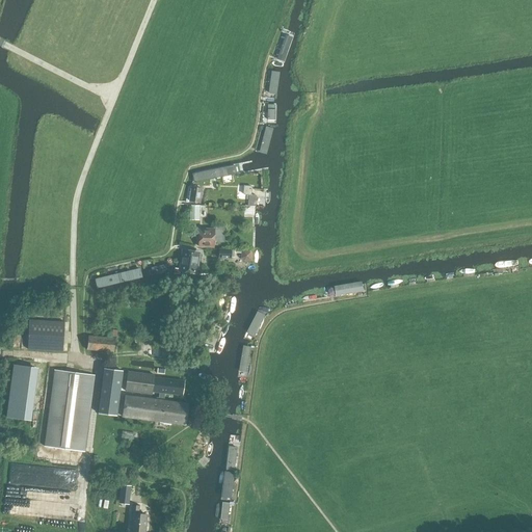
[(274,59),(283,62),(293,33),(284,30),(274,59)]
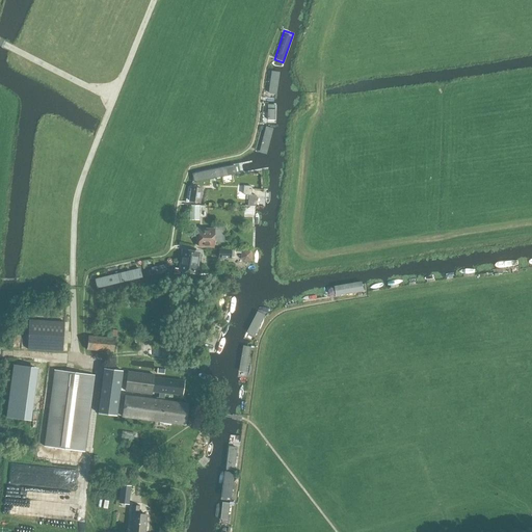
[(267,92),(275,94),(278,73),(270,71),(267,92)]
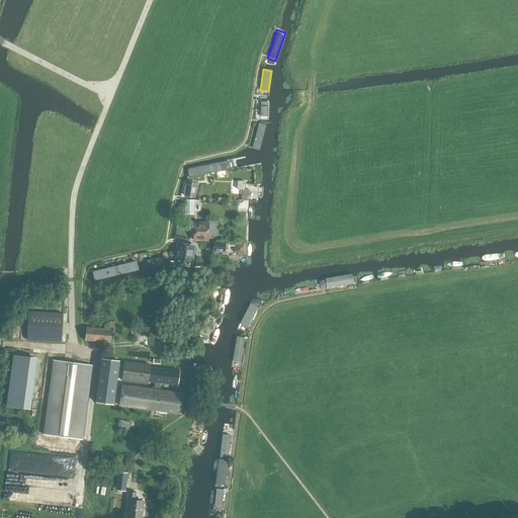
[(249,147),(258,150),(265,124),(256,122),(249,147)]
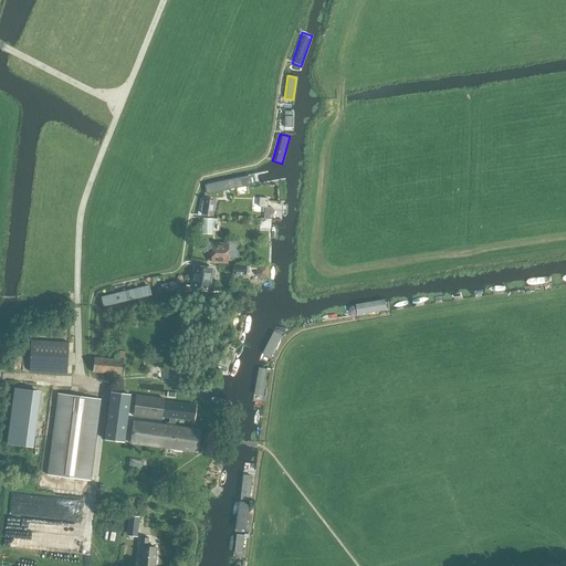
[(253,184),(251,176),(206,184),(206,192),(253,184)]
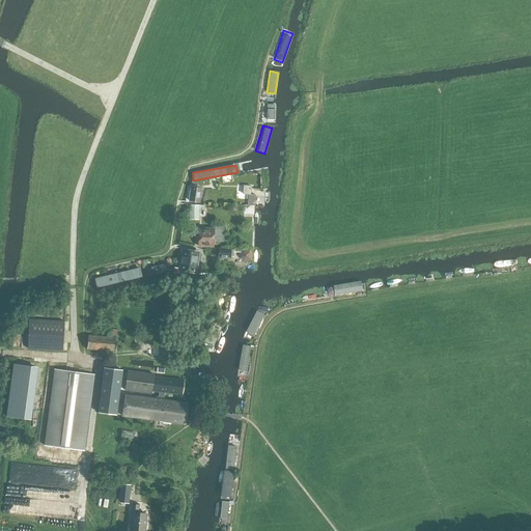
[(188,201),(199,203),(202,188),(191,186),(188,201)]
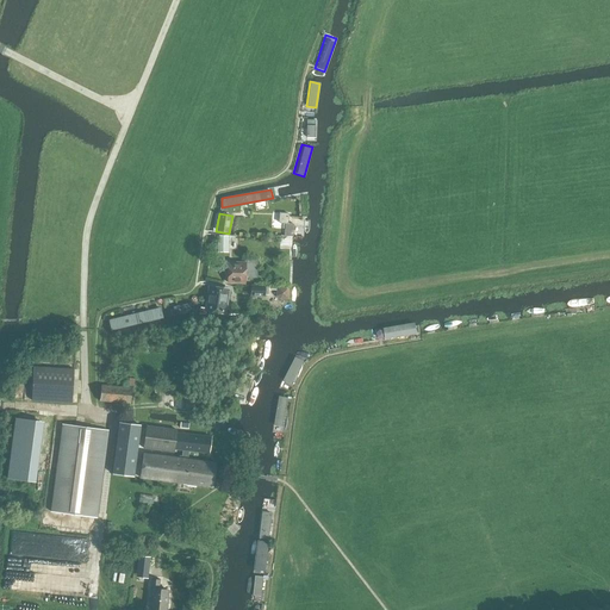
[(288,224),(290,213),(279,213),(279,223),(286,224),(288,224)]
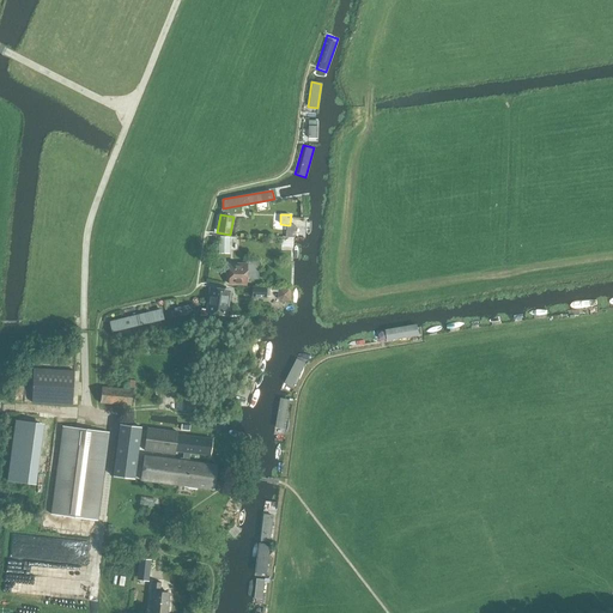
[(219,236),(218,254),(230,254),(230,236),(219,236)]
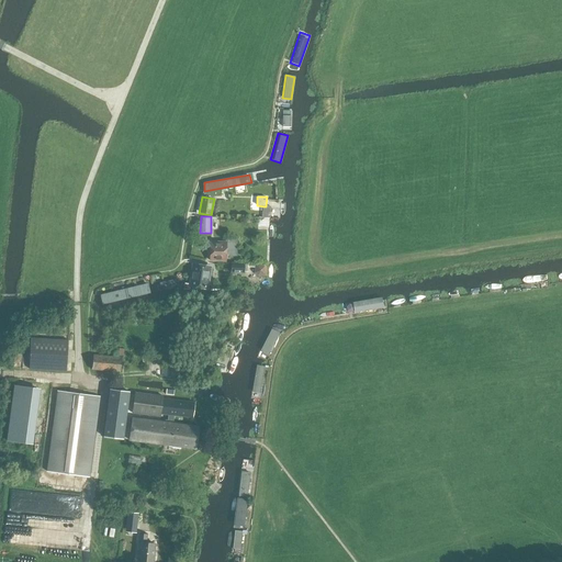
[(210,243),(210,259),(231,260),(231,256),(237,256),(237,239),(226,239),(226,243),(210,243)]
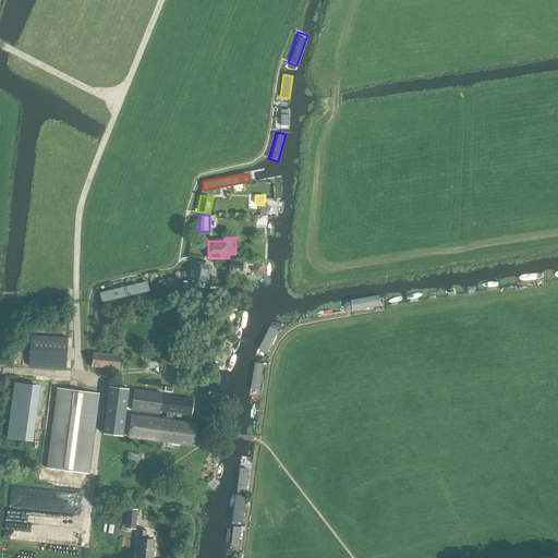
[(242,262),(229,261),(229,270),(242,271),(242,262)]
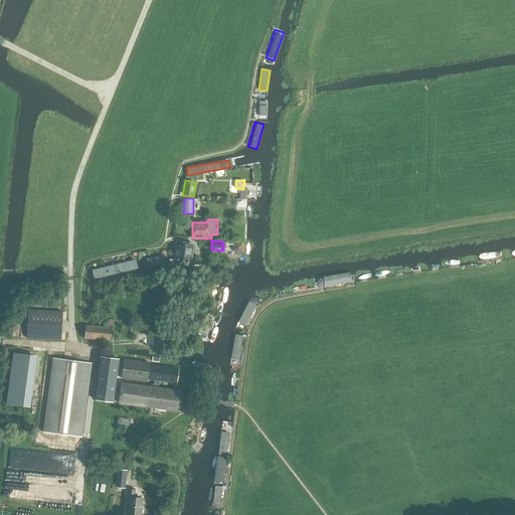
[(244,241),(234,240),(234,250),(243,251),(244,241)]
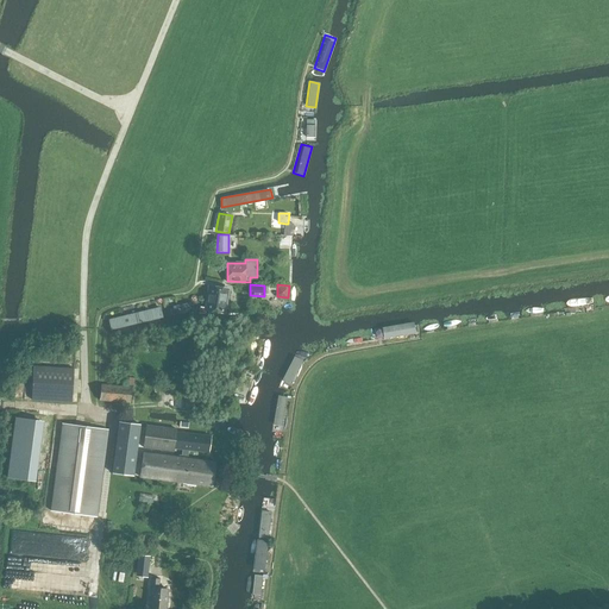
[(208,286),(205,311),(225,313),(228,289),(208,286)]
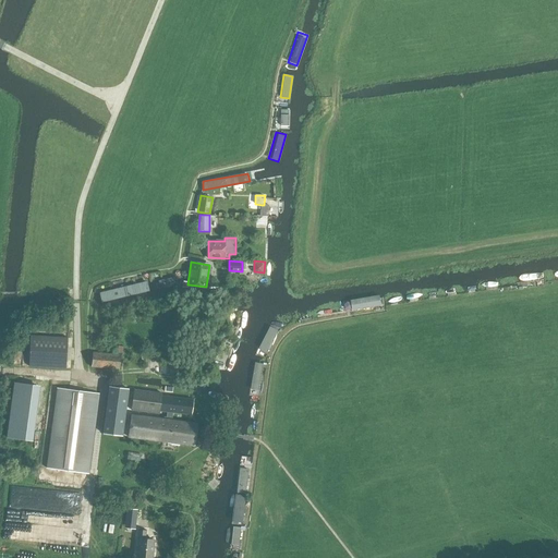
[(178,287),(177,278),(158,280),(160,290),(178,287)]
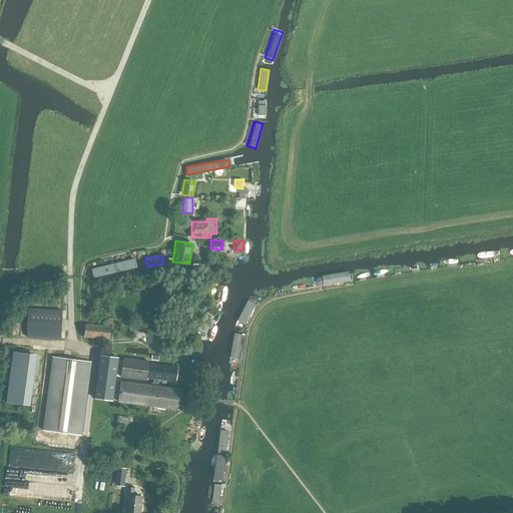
[(137,268),(135,259),(92,270),(94,279),(137,268)]
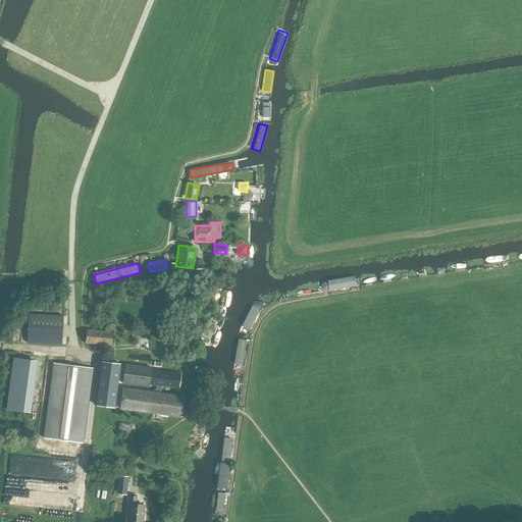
[(354,285),(353,276),(328,280),(330,289),(354,285)]
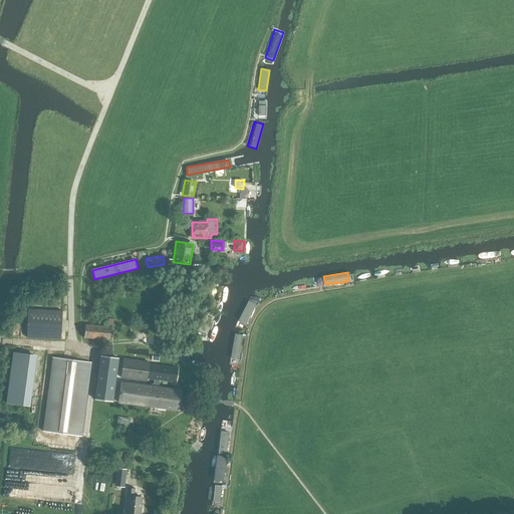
[(247,302),(238,320),(245,323),(254,306),(247,302)]
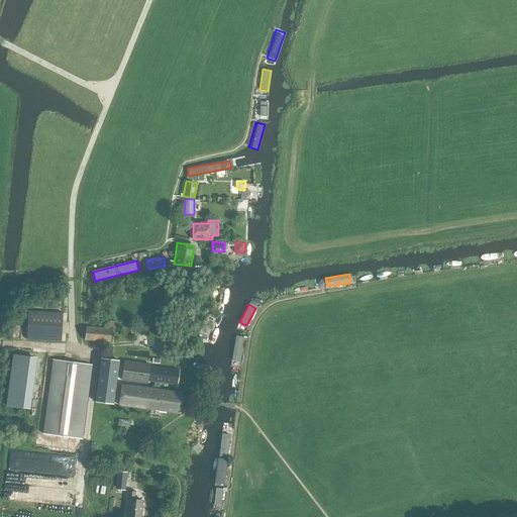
[(26,338),(61,341),(63,313),(28,311),(26,338)]
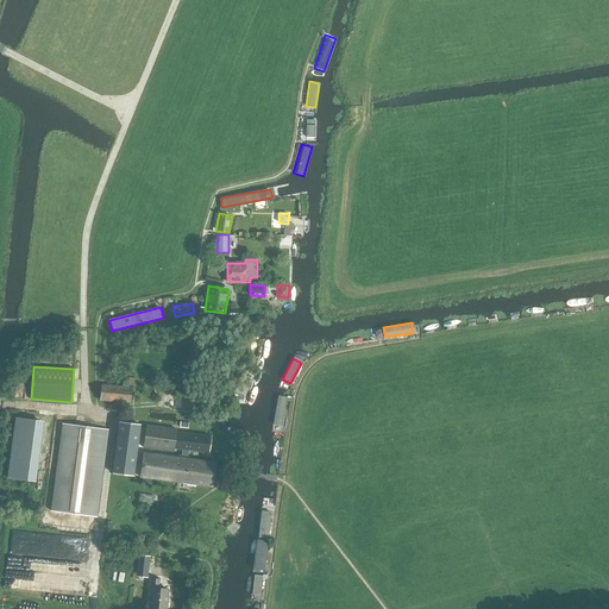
[(101,384),(100,401),(131,403),(132,387),(101,384)]
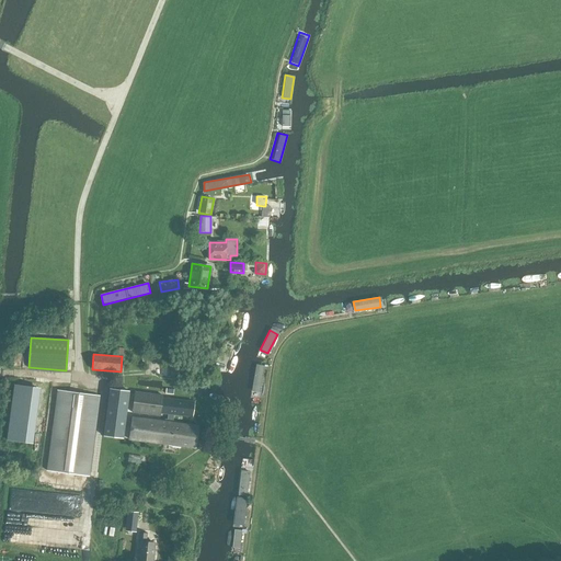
[(179,367),(161,365),(160,377),(178,378),(179,367)]
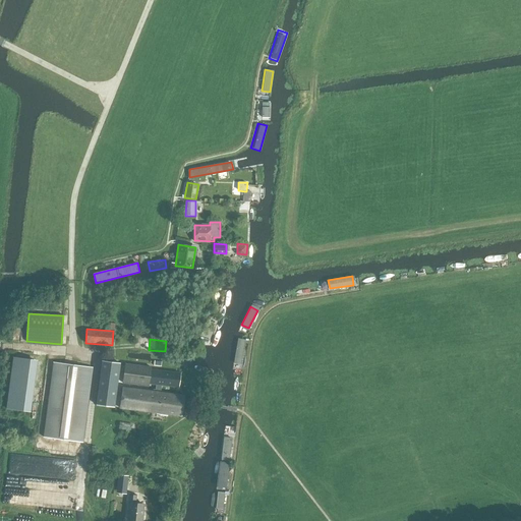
[(234,363),(240,364),(244,339),(238,339),(234,363)]
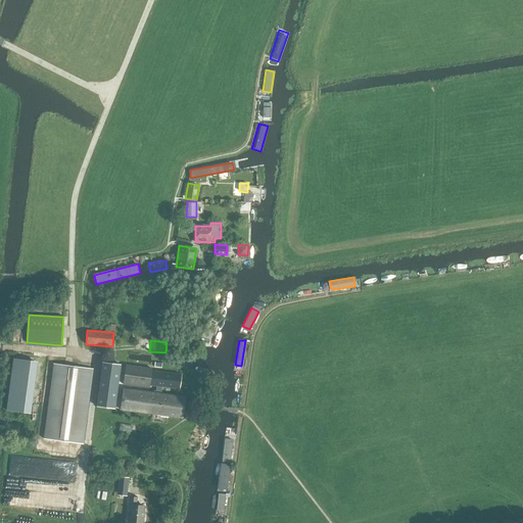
[(34,362),(13,359),(6,411),(27,414),(34,362)]
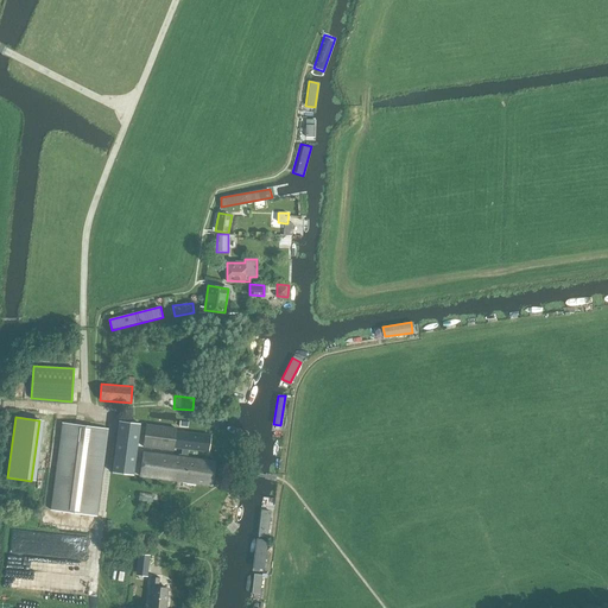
[(133,474),(139,424),(119,422),(113,472),(133,474)]
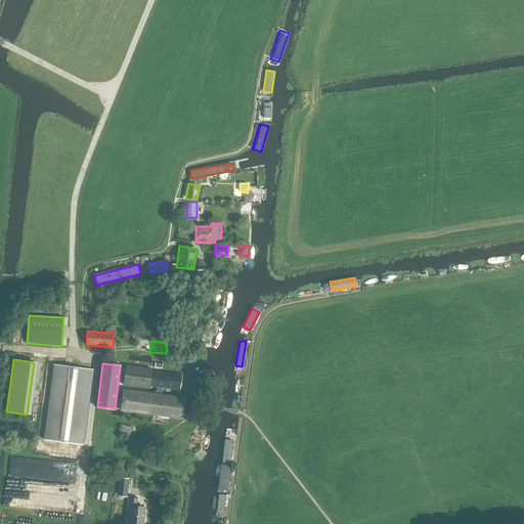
[(44,439),(83,444),(92,369),(53,364),(44,439)]
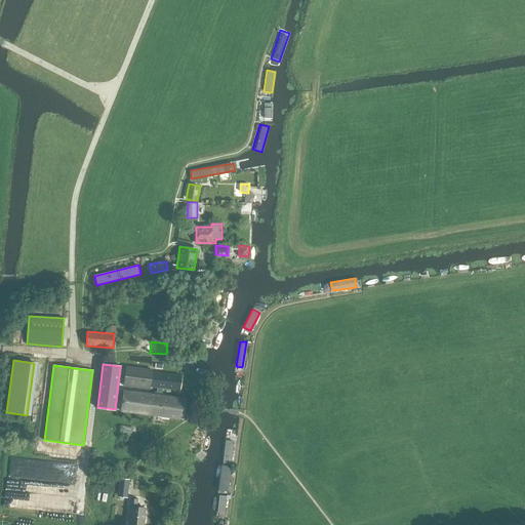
[(157,388),(162,388),(178,390),(180,375),(152,372),(152,370),(126,366),(124,384),(150,387),(150,385),(157,385),(157,388)]
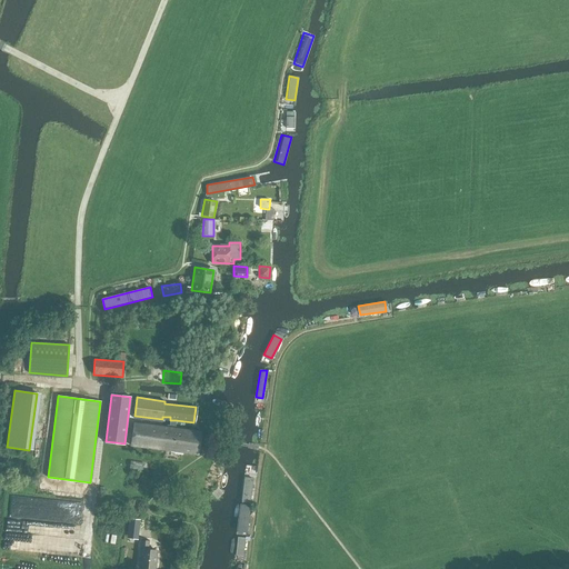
[(130,446),(132,446),(197,453),(199,431),(175,428),(176,420),(170,420),(169,425),(167,425),(167,427),(133,423),(130,446)]
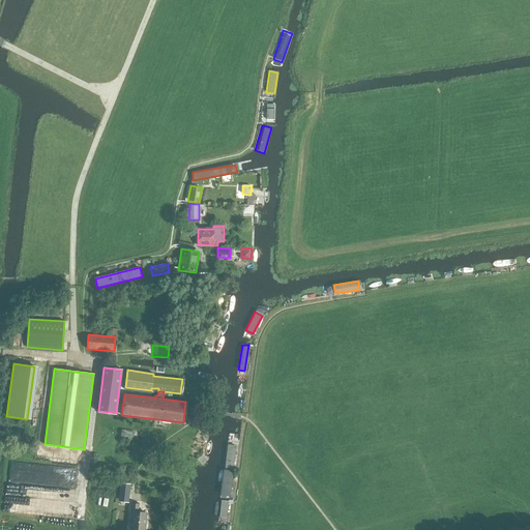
[(228,444),(225,468),(233,468),(236,445),(228,444)]
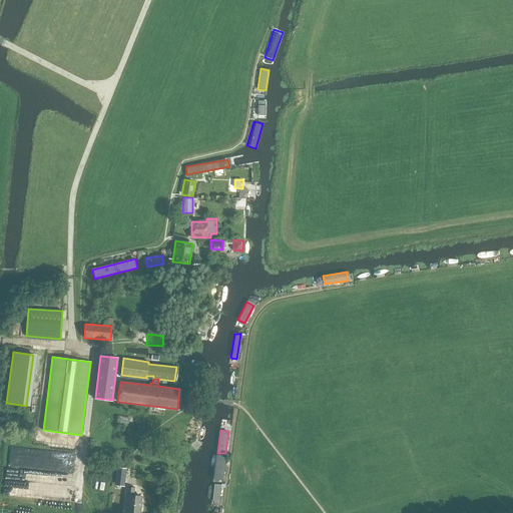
[(75,450),(12,447),(11,466),(73,469),(75,450)]
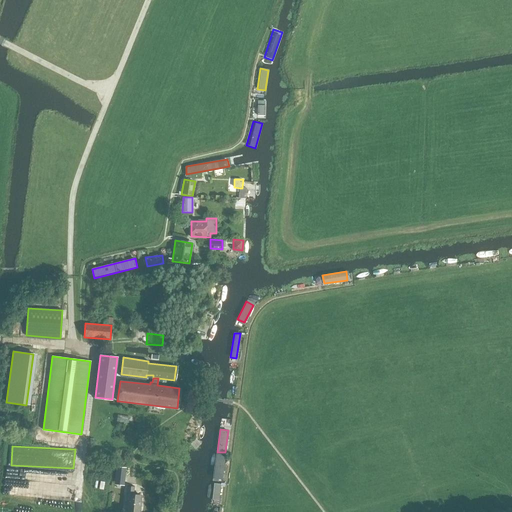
[(217,455),(214,481),(221,482),(223,456),(217,455)]
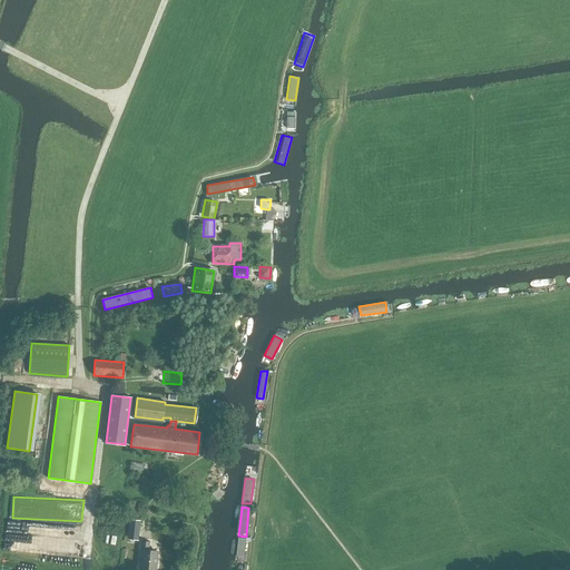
[(143,533),(144,520),(136,520),(128,519),(126,531),(123,531),(123,539),(134,540),(134,532),(143,533)]
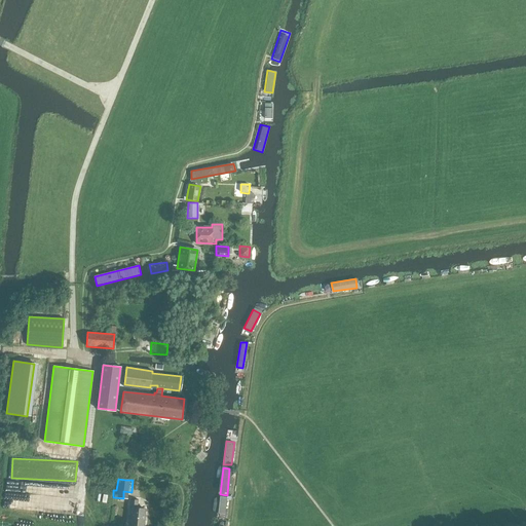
[(22,497),(22,495),(32,495),(32,490),(24,490),(25,486),(20,485),(20,481),(6,480),(5,495),(22,497)]
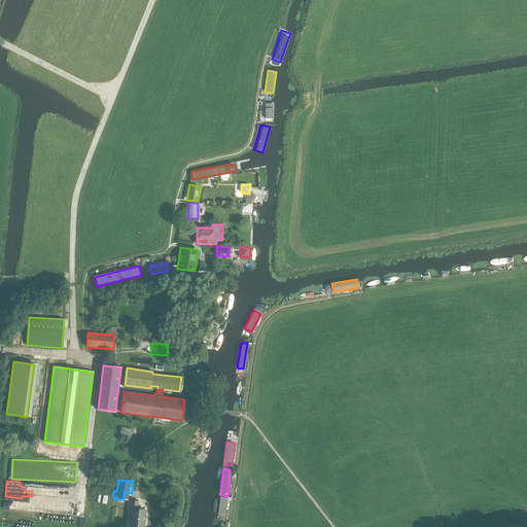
[(194,485),(189,505),(197,506),(201,487),(194,485)]
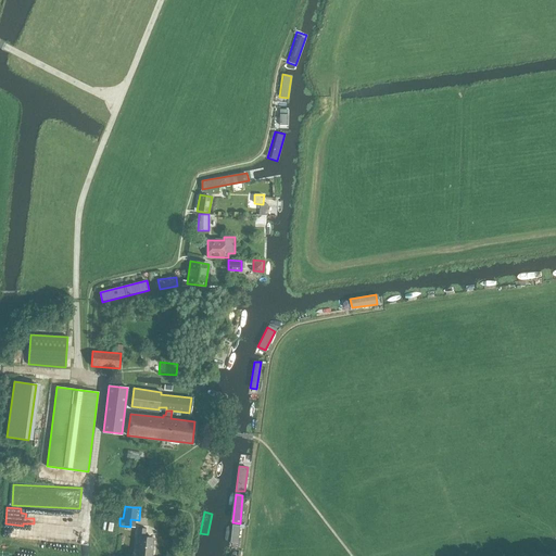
[(231,525),(229,548),(238,550),(240,526),(231,525)]
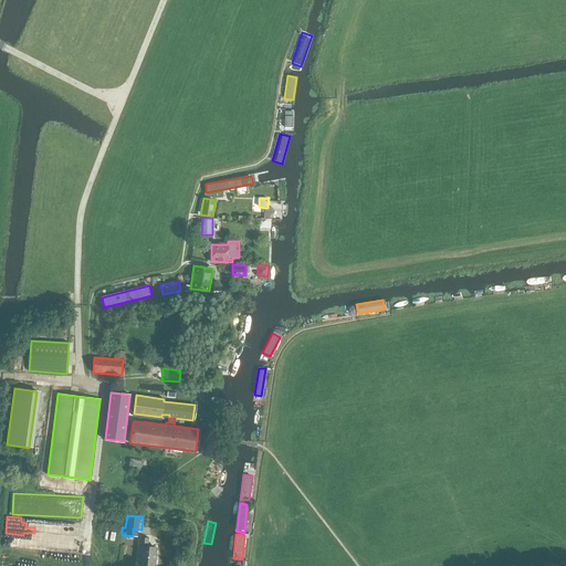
[(140,537),(139,565),(155,565),(156,547),(147,547),(148,538),(140,537)]
